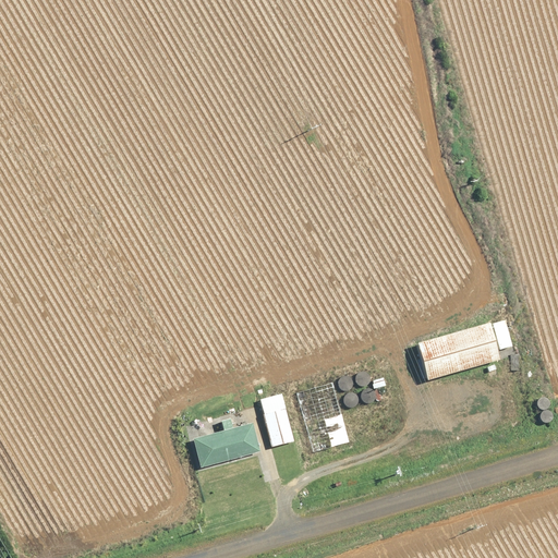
[(504,319),(488,324),(497,352),(512,348),(504,319)]
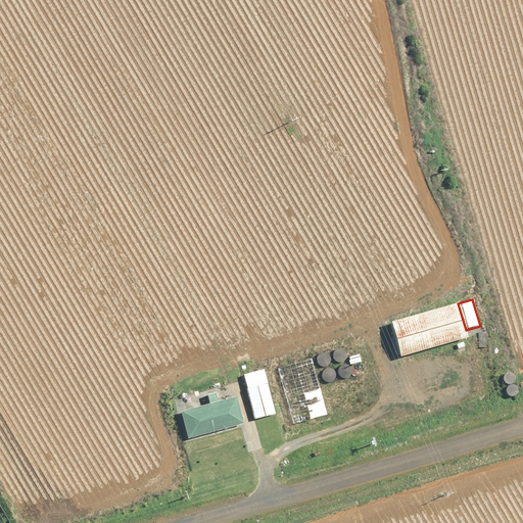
[(399,358),(466,338),(464,331),(456,304),(389,323),(399,358)]
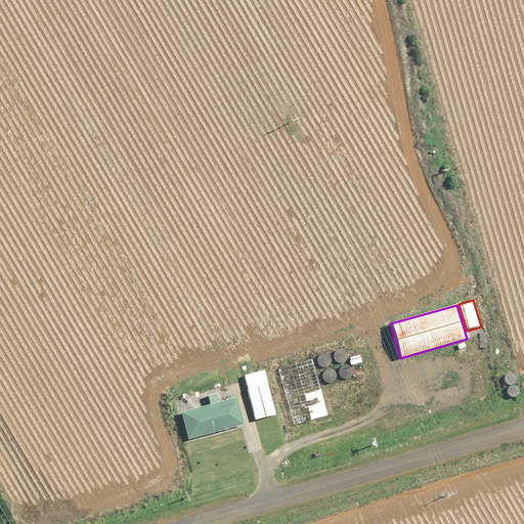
[(334,366),(348,361),(344,349),(330,354),(334,366)]
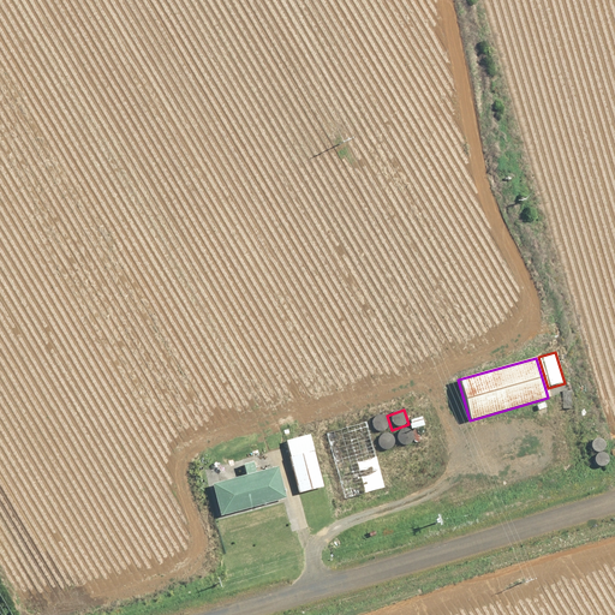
[(410,418),(412,429),(427,427),(424,415),(410,418)]
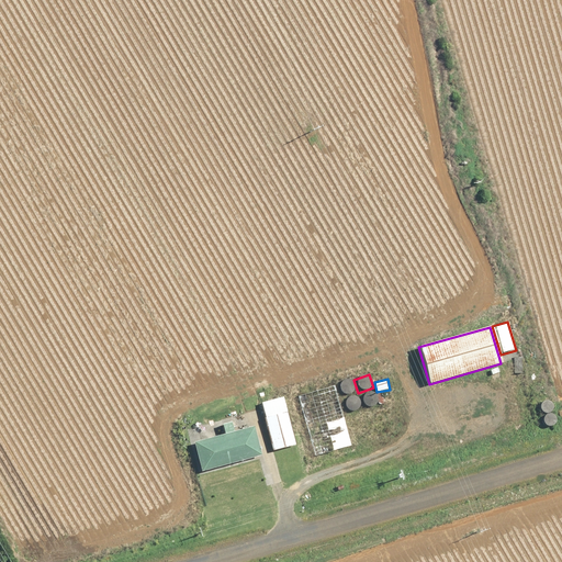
[(341,397),(358,393),(353,380),(337,384),(341,397)]
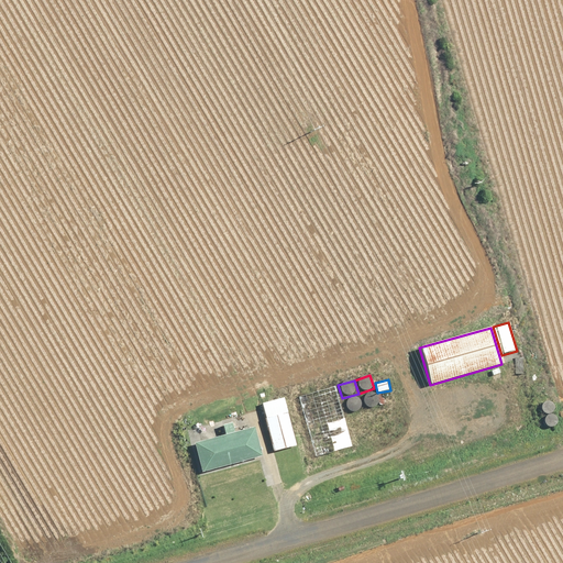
[(374,388),(359,394),(363,408),(379,403),(374,388)]
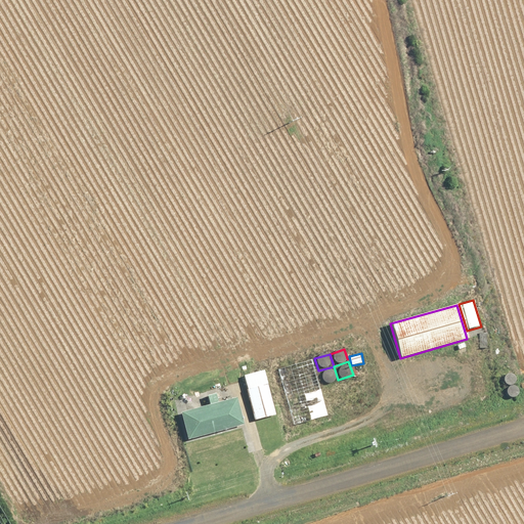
[(326,415),(312,362),(278,372),(294,425),(326,415)]
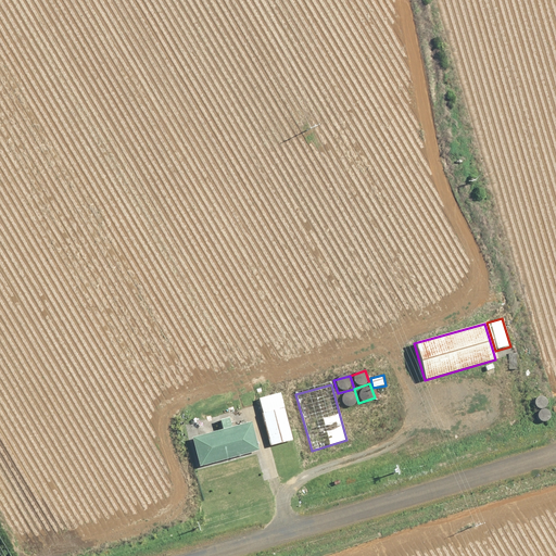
[(354,389),(338,393),(342,408),(358,403),(354,389)]
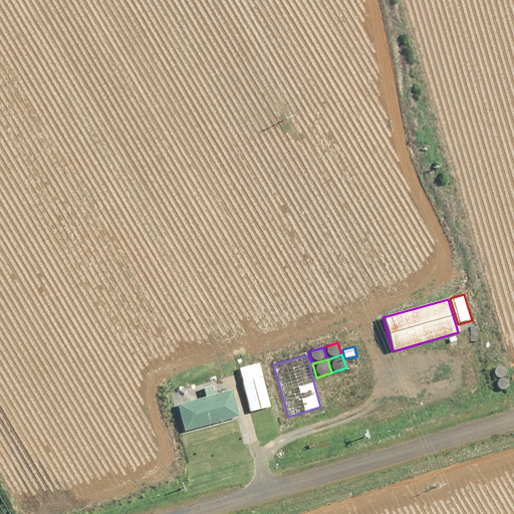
[(269,408),(258,363),(238,368),(249,413),(269,408)]
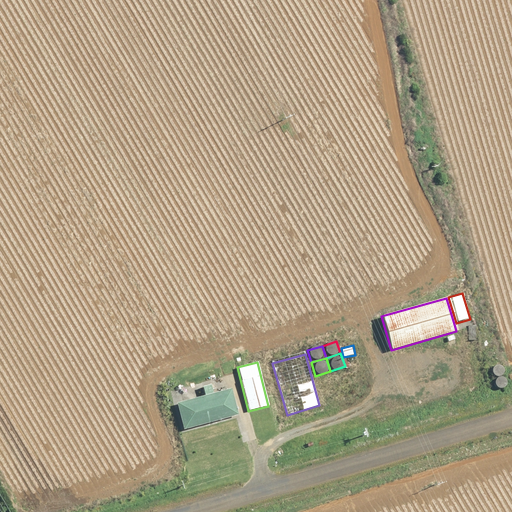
[(236,415),(229,390),(176,405),(183,430),(236,415)]
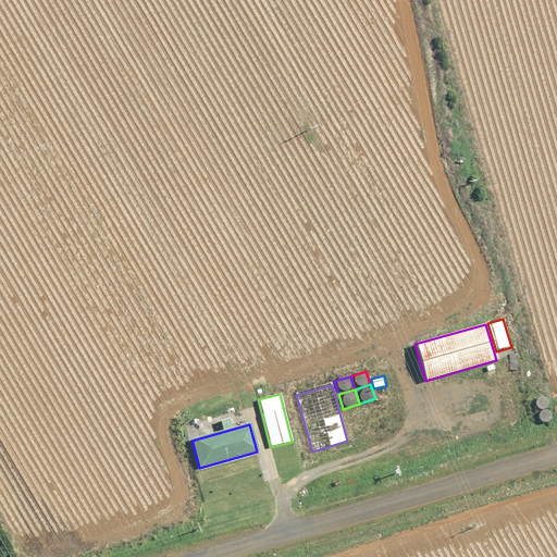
All buildings are outlined.
